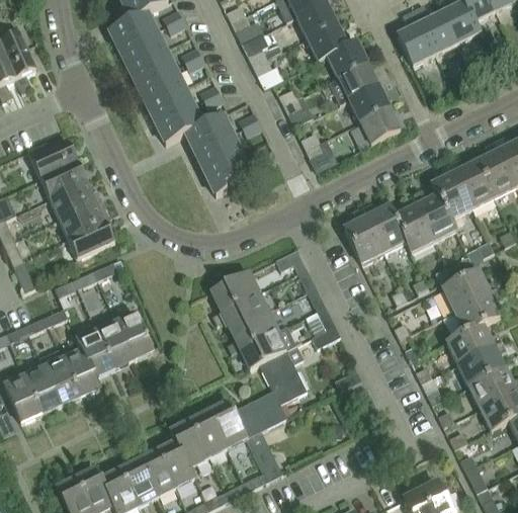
[(168,3),(166,0),(125,0),(121,2),(124,7),(132,19),(132,20),(146,12),(146,13),(168,3)]
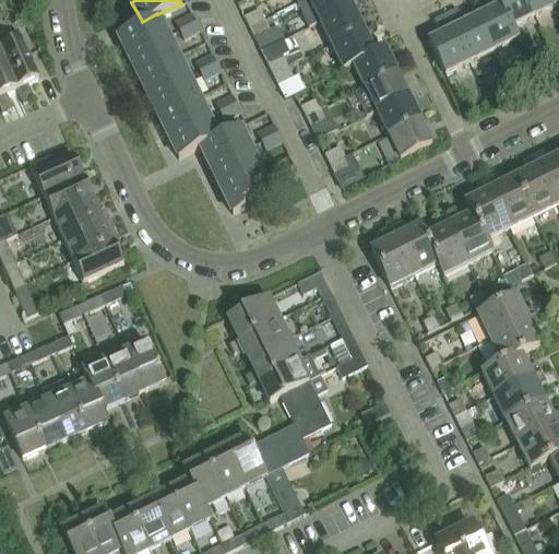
[(272,0),(259,7),(269,25),(283,19),(274,0),(272,0)]
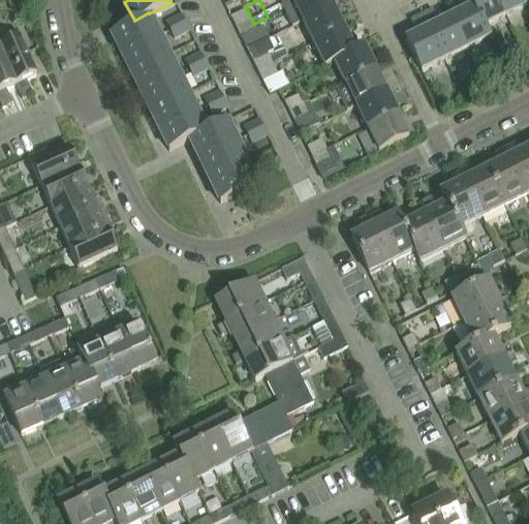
[(332,3),(331,0),(280,0),(291,24),(302,19),(332,3)]
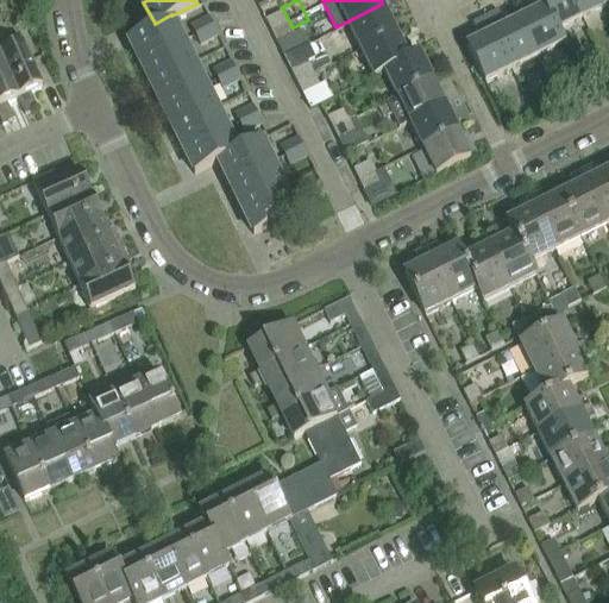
[(582,13),(575,0),(542,0),(545,5),(556,26),(557,26),(582,13)]
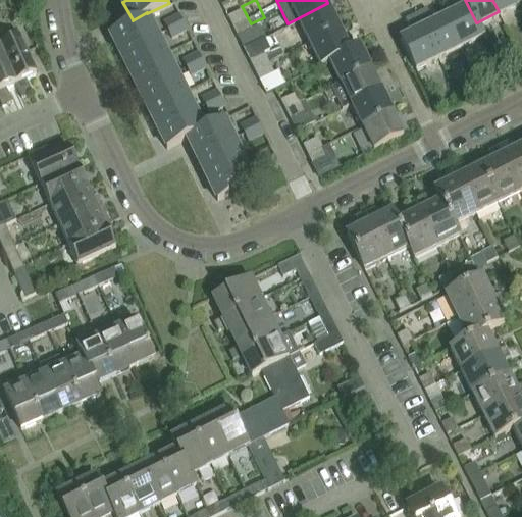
[(521,0),(492,0),(499,11),(521,0)]
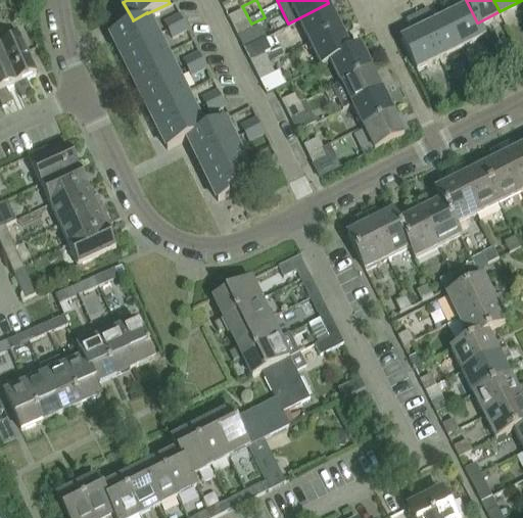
[(339,26),(328,3),(298,18),(310,40),(339,26)]
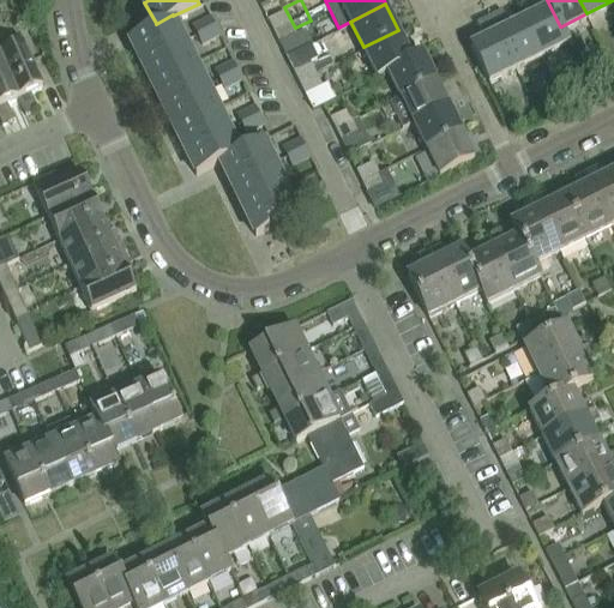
[(560,26),(549,5),(524,17),(541,52),(567,38),(561,26),(560,26)]
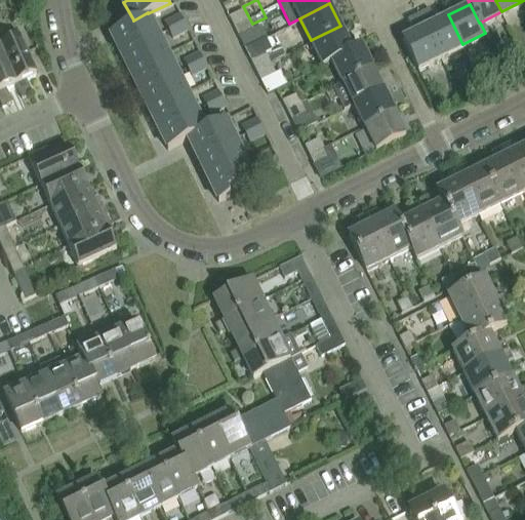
[(435,16),(430,5),(418,11),(423,22),(435,16)]
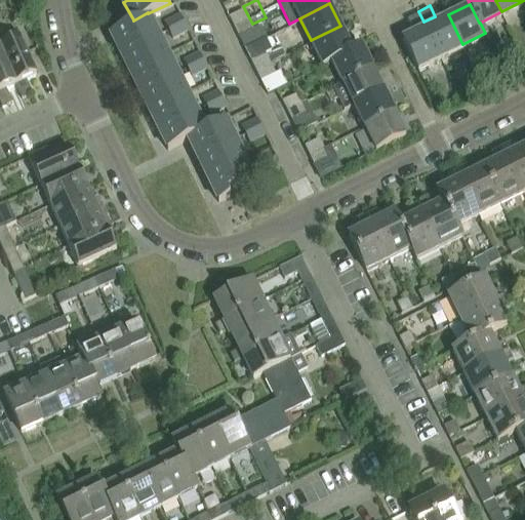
[(229,13),(233,23),(247,15),(243,6),(229,13)]
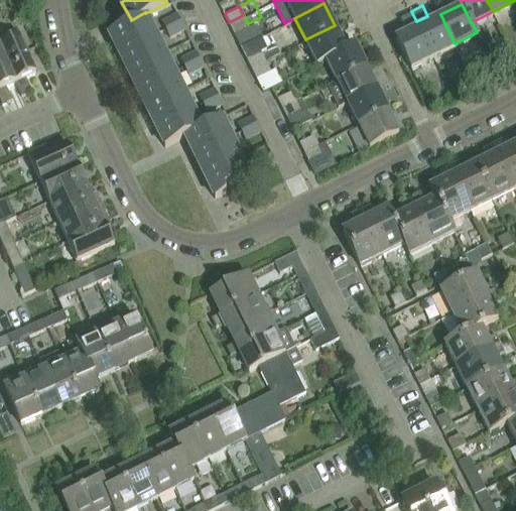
[(165,26),(180,19),(176,11),(161,18),(165,26)]
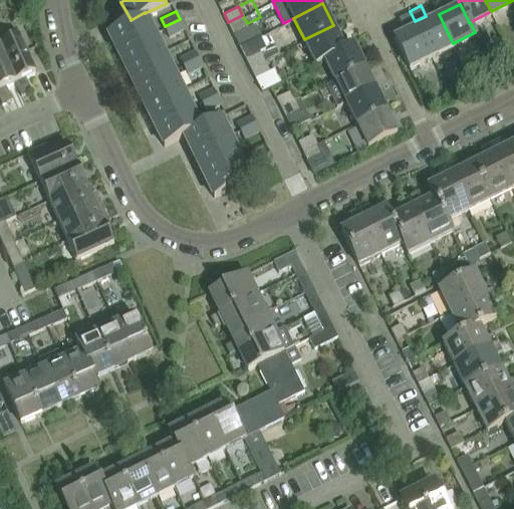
[(415,21),(410,11),(399,16),(404,26),(415,21)]
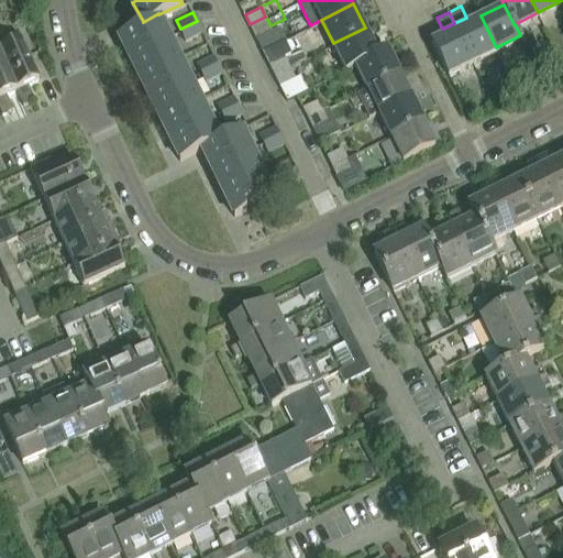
[(168,34),(158,14),(158,13),(143,22),(143,21),(118,33),(129,54),(168,34)]
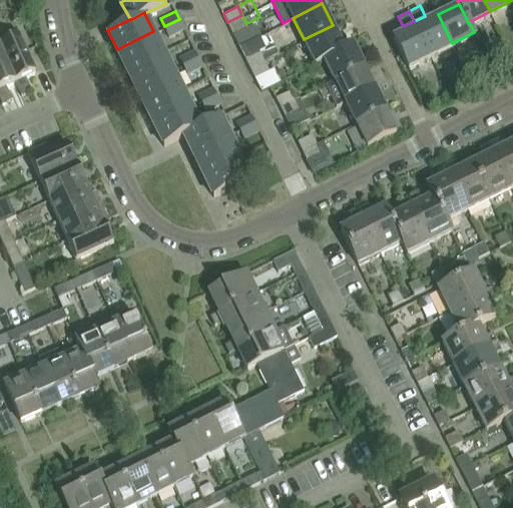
[(452,43),(438,14),(426,20),(416,25),(431,54),(452,43)]
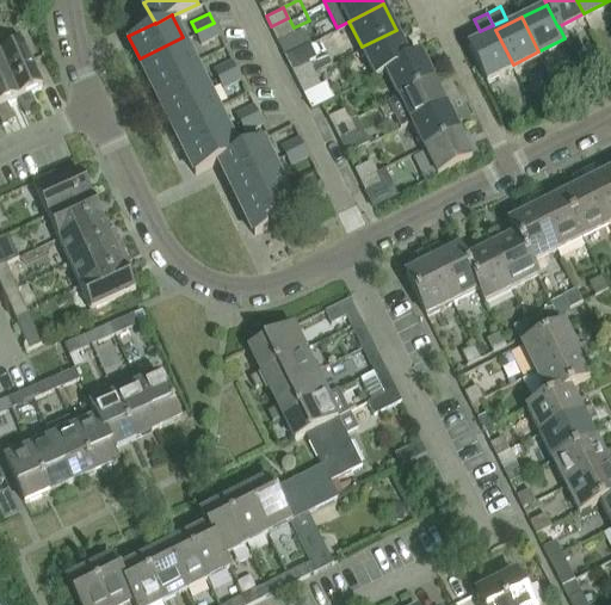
[(295,30),(288,18),(271,26),(278,38),(295,30)]
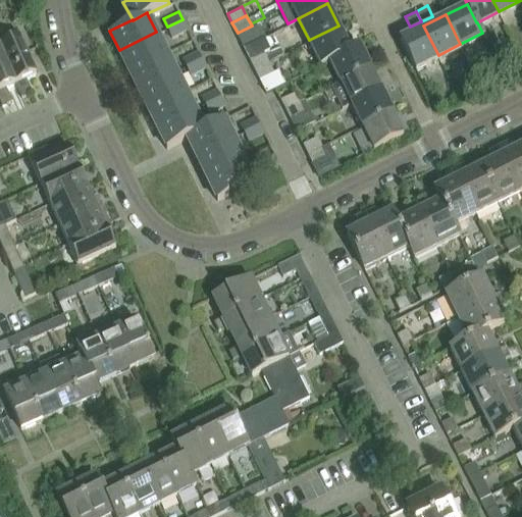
[(187,27),(183,19),(167,27),(171,35),(187,27)]
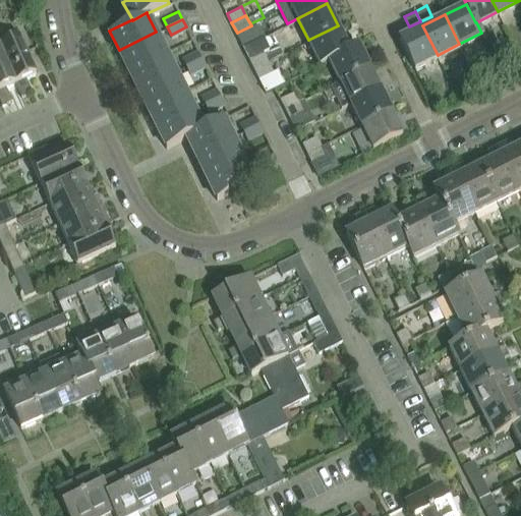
[(349,47),(338,25),(308,40),(320,63),(329,58),(328,57),(349,47)]
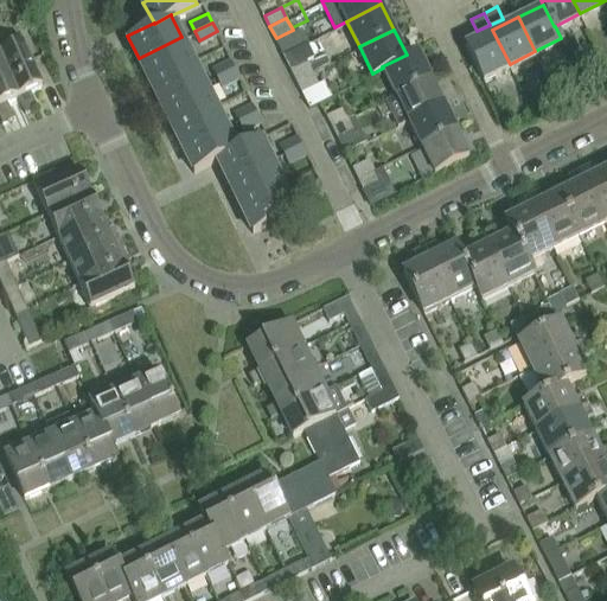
[(510,64),(492,30),(466,43),(483,77),(510,64)]
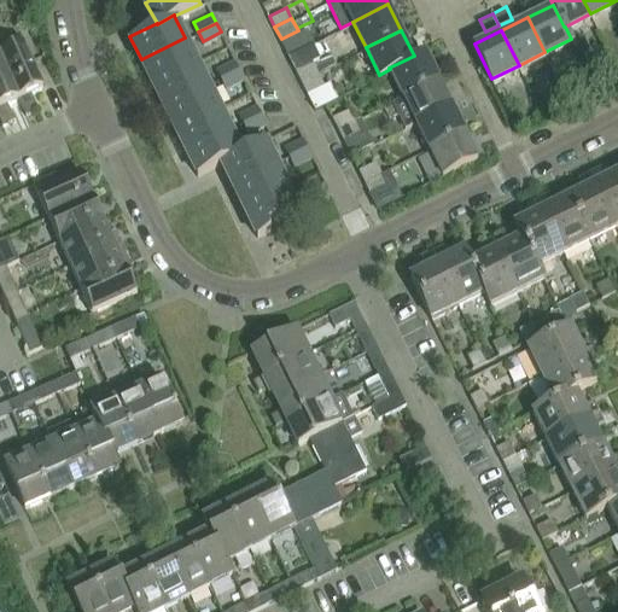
[(42,85),(23,40),(19,31),(0,40),(0,53),(18,95),(25,112),(39,106),(30,91),(42,85)]
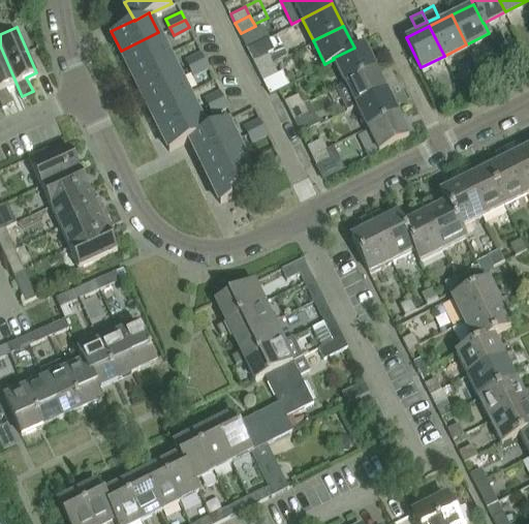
[(167,51),(158,32),(121,51),(130,69),(167,51)]
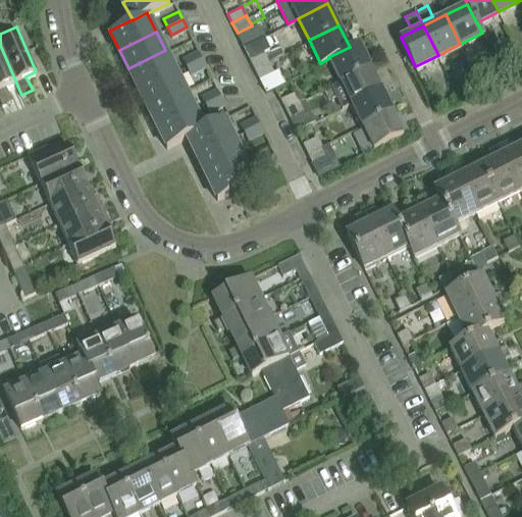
[(350,47),(328,57),(329,58),(341,80),(370,65),(359,43),(350,47)]
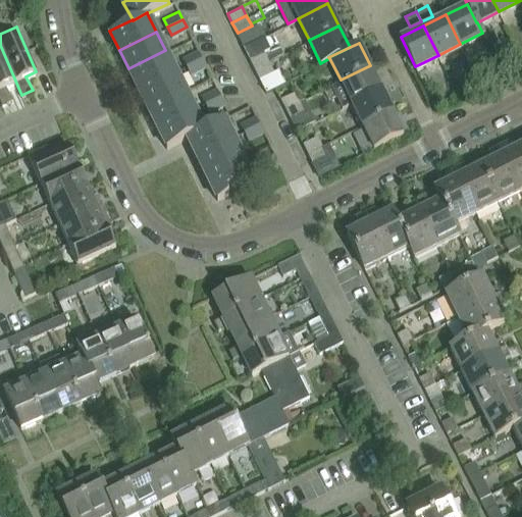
[(15,81),(0,45),(0,100),(1,103),(12,99),(6,85),(15,81)]
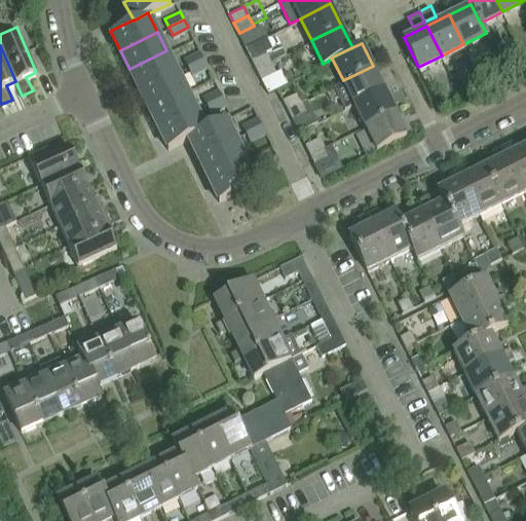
[(184,58),(188,65),(203,58),(199,49),(184,58)]
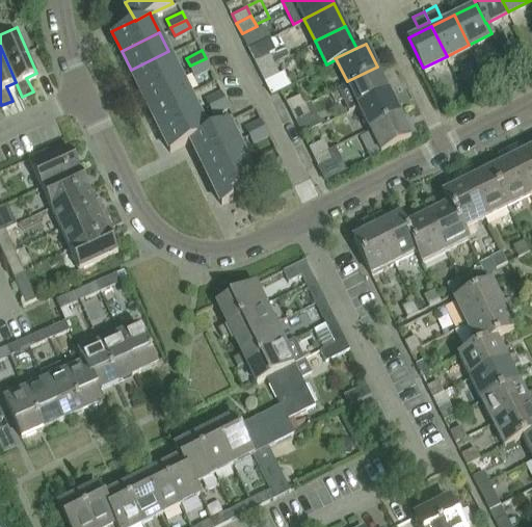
[(178,71),(168,51),(131,70),(140,89),(178,71)]
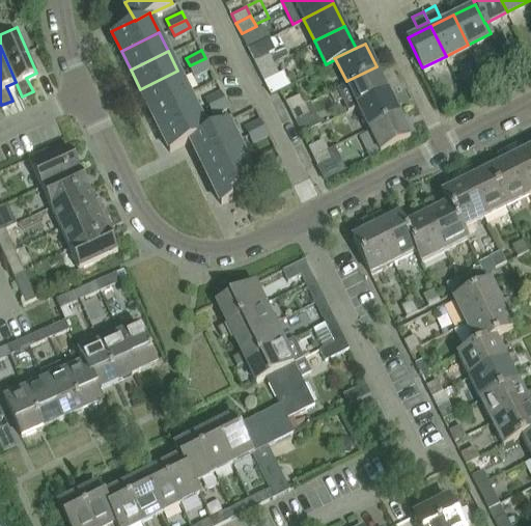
[(254,59),(258,68),(274,61),(269,51),(254,59)]
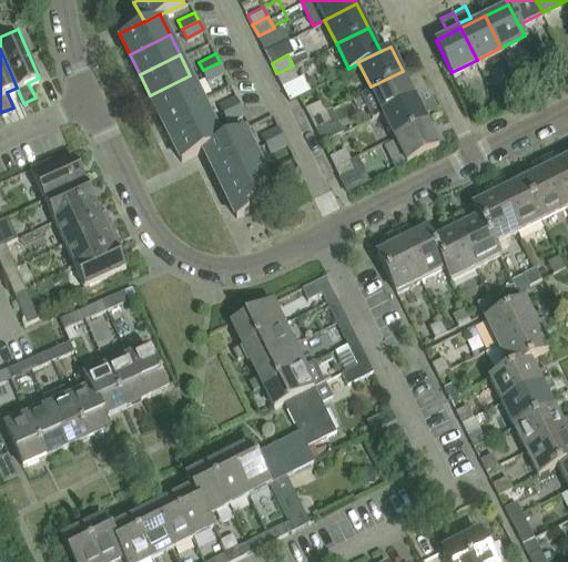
[(224,71),(220,62),(203,70),(208,79),(224,71)]
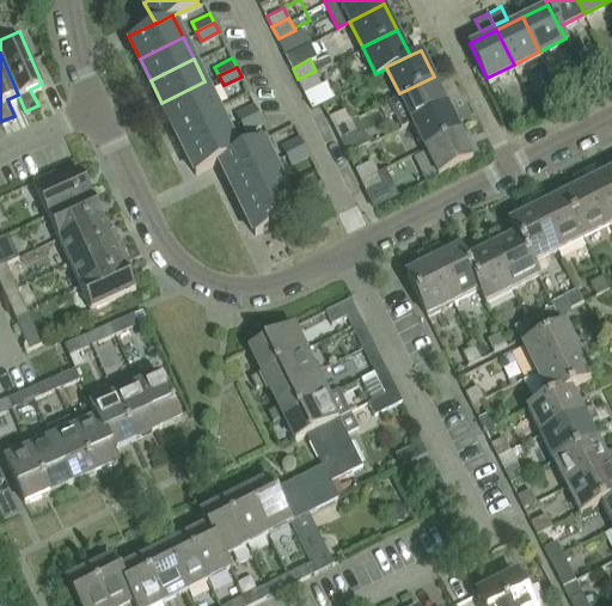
[(320,81),(316,71),(298,79),(304,91),(320,81)]
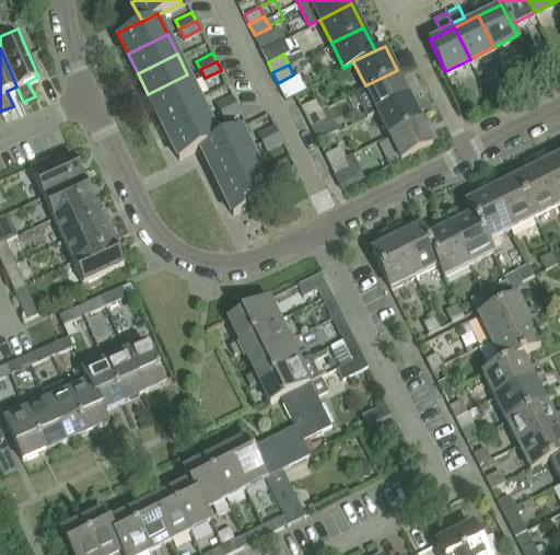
[(409,94),(397,70),(365,85),(376,110),(409,94)]
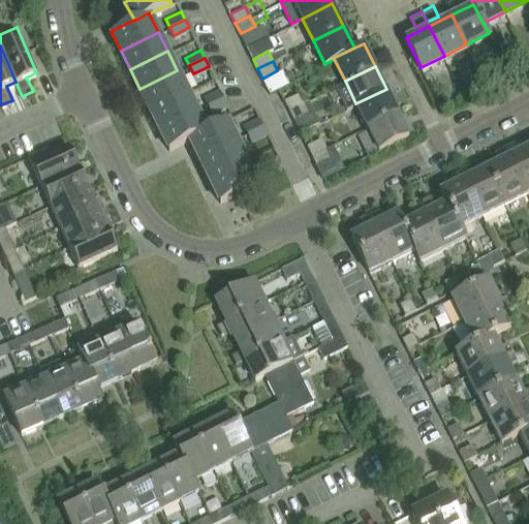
[(187,89),(177,70),(139,89),(149,108),(187,89)]
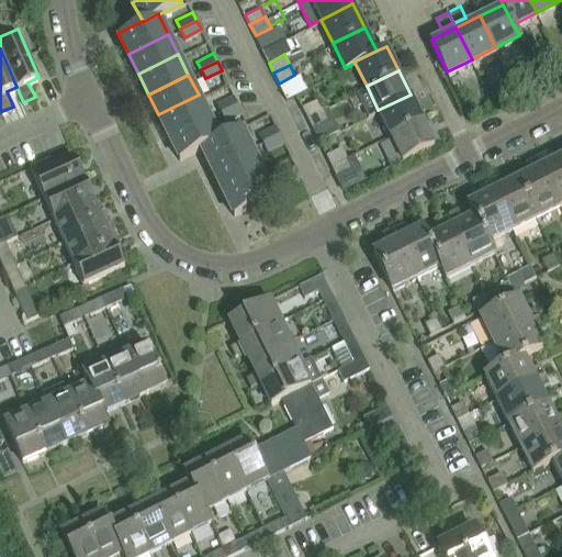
[(216,102),(221,110),(237,102),(233,93),(216,102)]
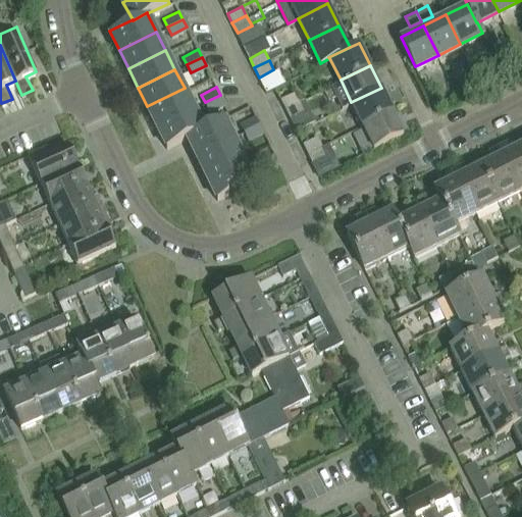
[(194,107),(185,88),(147,106),(157,125),(194,107)]
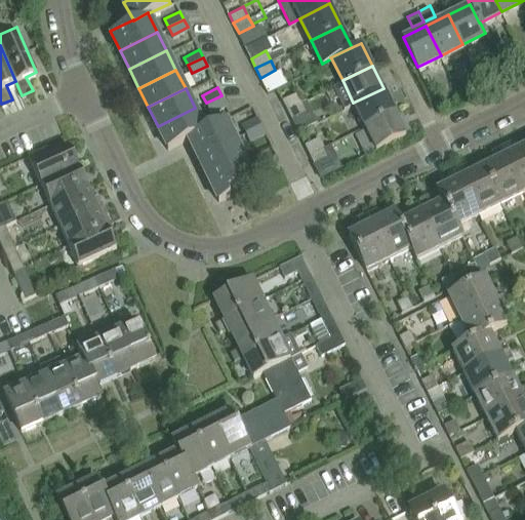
[(394,110),(384,88),(353,103),(364,124),(394,110)]
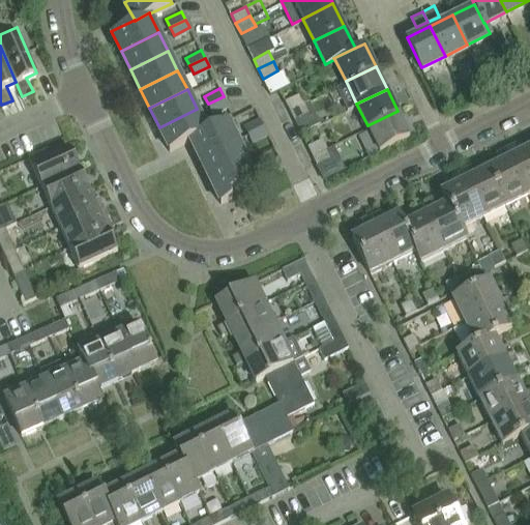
[(285,99),(289,108),(304,100),(299,91),(285,99)]
